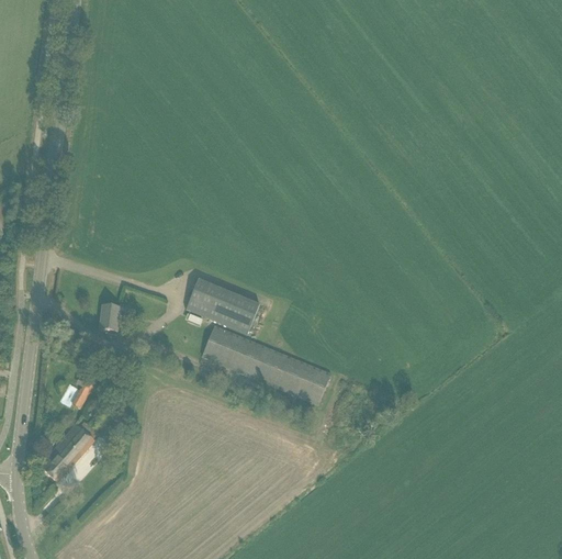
[(186,309),(247,334),(259,304),(198,278),(186,309)]
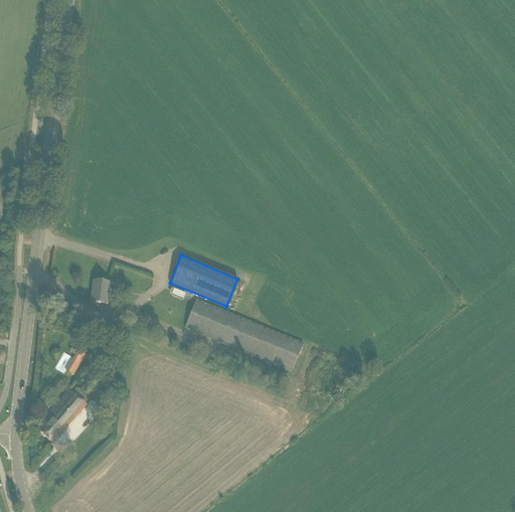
[(94,279),(91,302),(99,302),(99,304),(101,305),(105,306),(107,305),(107,304),(108,304),(109,296),(114,296),(116,279),(109,278),(109,281),(94,279)]
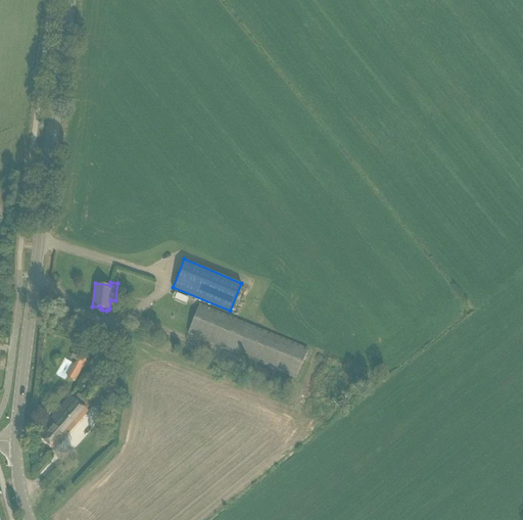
[(177,292),(175,297),(185,302),(188,296),(177,292)]
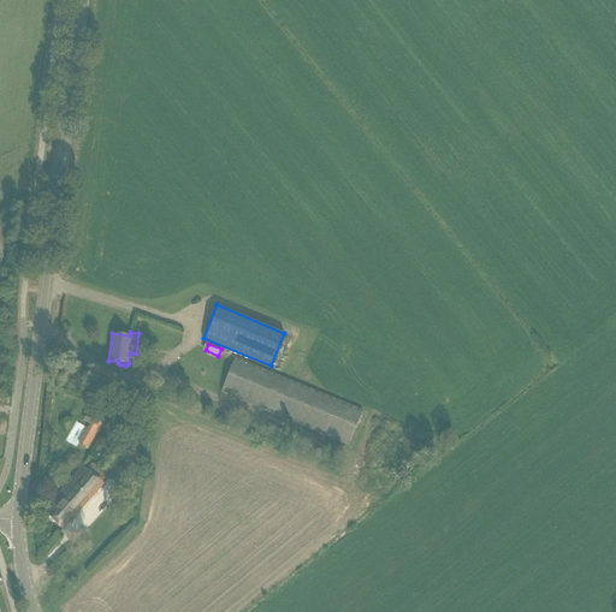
[(220,391),(348,443),(363,408),(235,356),(220,391)]
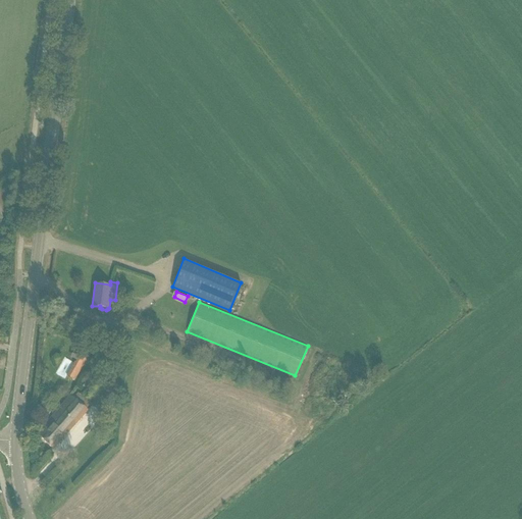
[(74,360),(70,367),(77,371),(82,364),(74,360)]
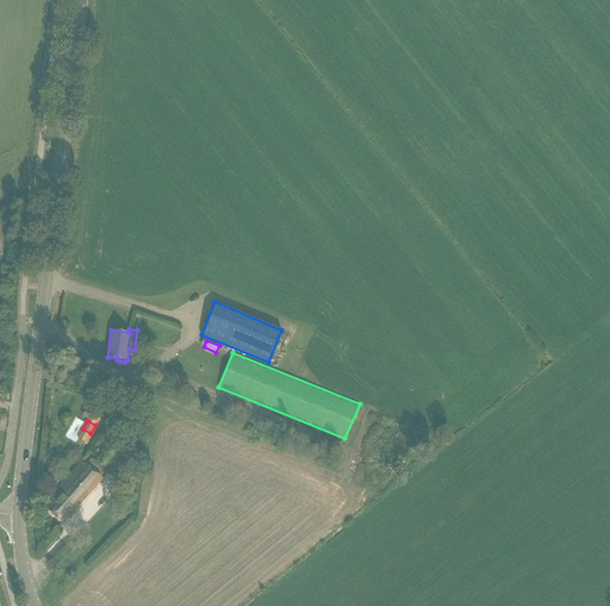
[(116,451),(110,464),(114,468),(120,455),(116,451)]
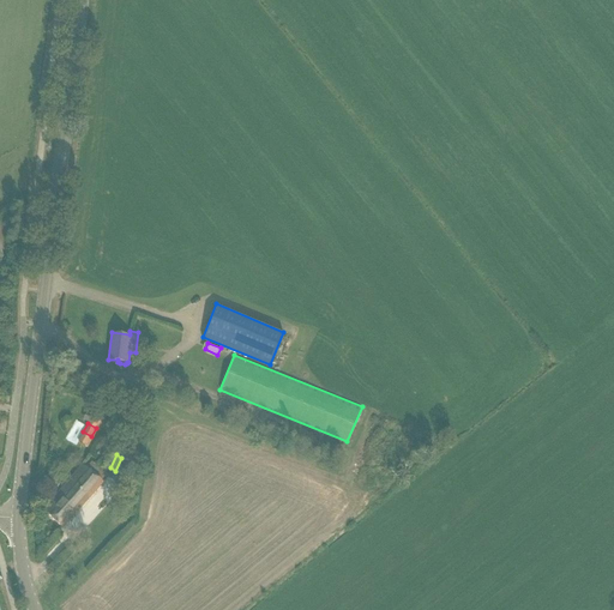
[(43,508),(62,525),(71,517),(103,481),(83,461),(43,508)]
